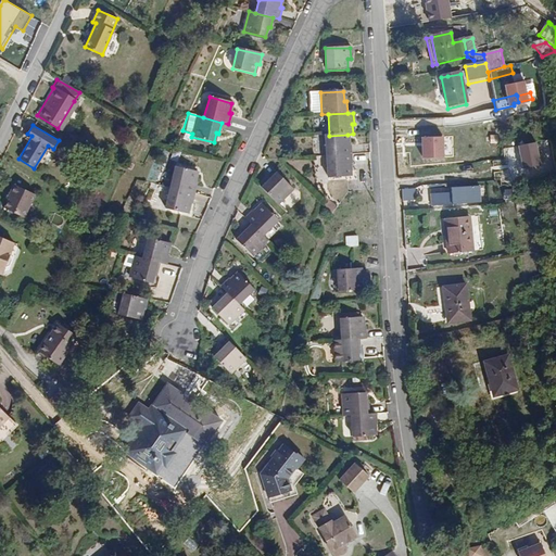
[(350,144),(349,144),(348,135),(329,136),(324,136),(325,158),(351,155),(350,144)]
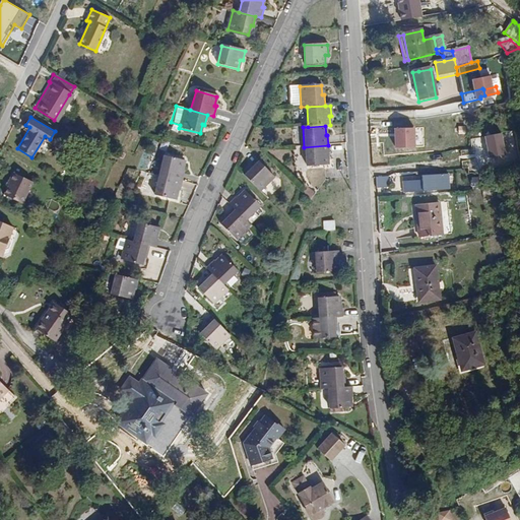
[(396,128),(396,148),(418,147),(417,127),(396,128)]
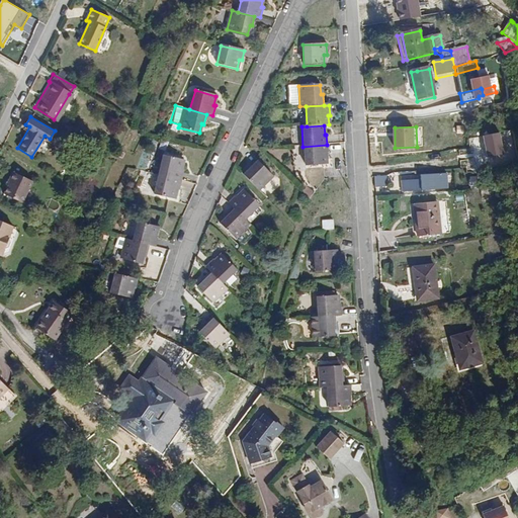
[(44,141),(40,150),(47,152),(51,143),(44,141)]
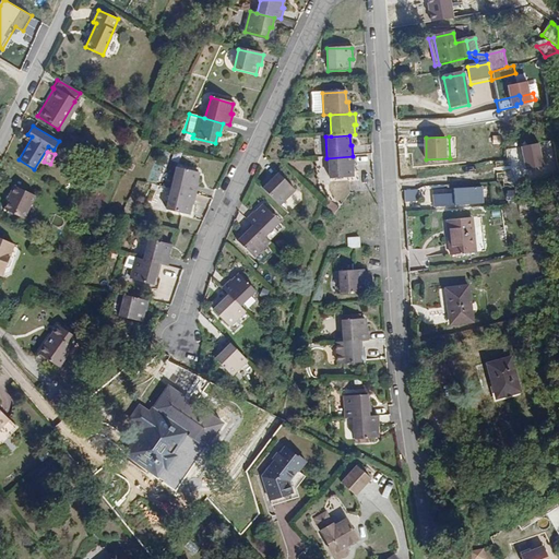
[(351,168),(354,167),(353,156),(326,158),(329,180),(352,179),(351,168)]
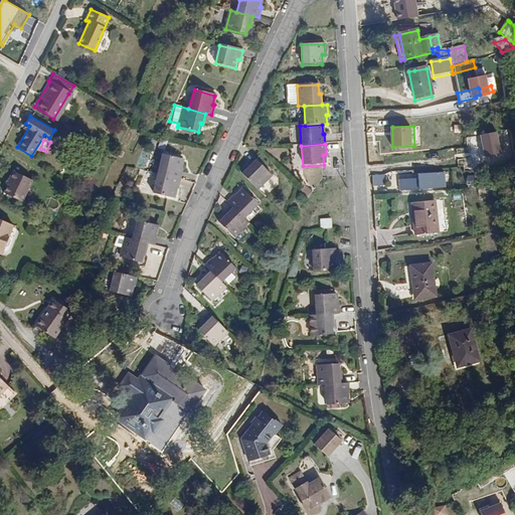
[(156,175),(179,180),(182,169),(179,169),(181,160),(161,155),(156,175)]
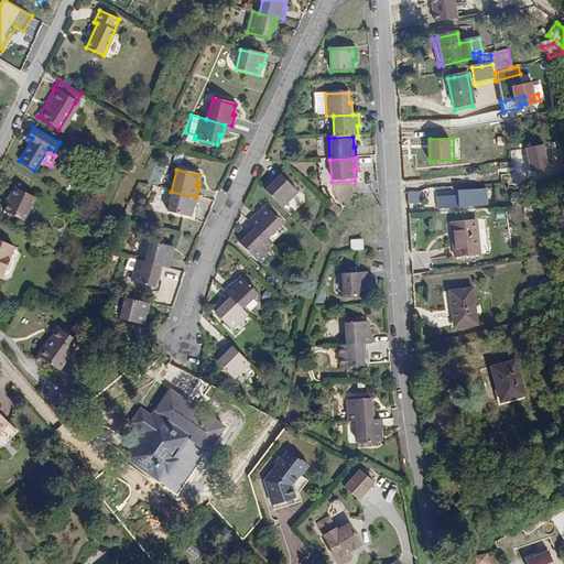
[(263,191),(280,208),(296,193),(278,173),(269,182),(271,184),(263,191)]
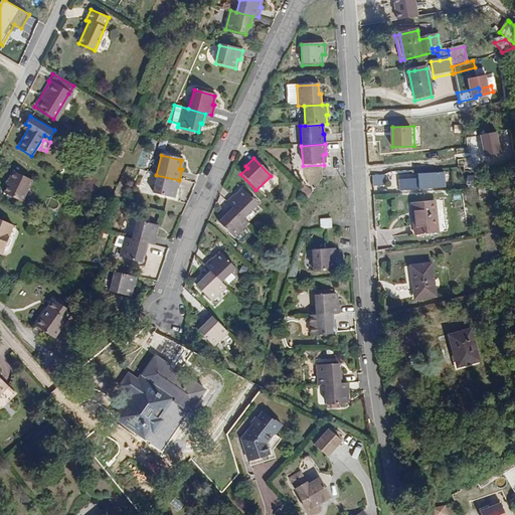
[(0,193),(17,203),(29,183),(9,172),(6,179),(7,180),(0,193)]
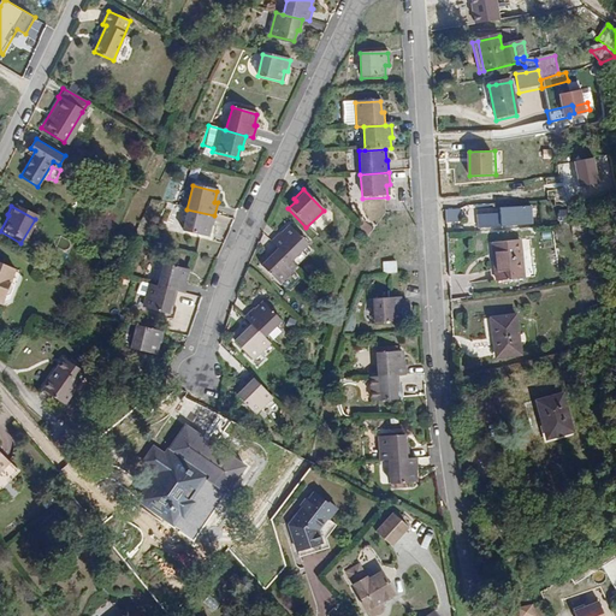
[(475,229),(535,227),(534,208),(492,209),(492,215),(475,217),(475,229)]
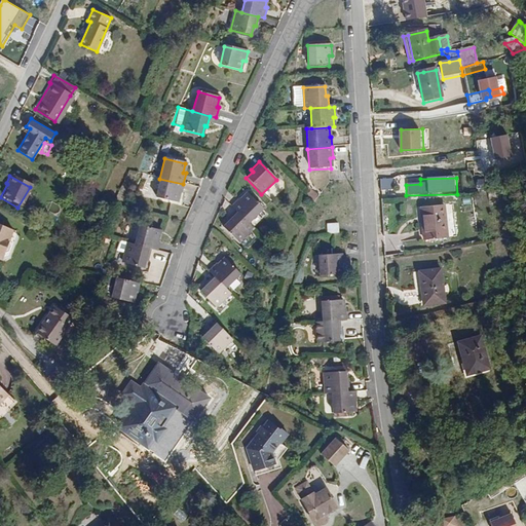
[(154,198),(176,203),(179,192),(181,193),(183,184),(159,179),(154,198)]
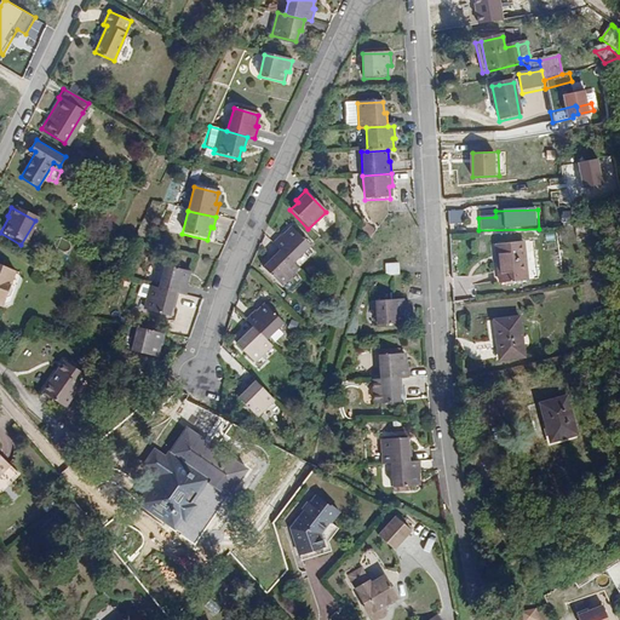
[(562,227),(572,227),(573,212),(563,211),(562,227)]
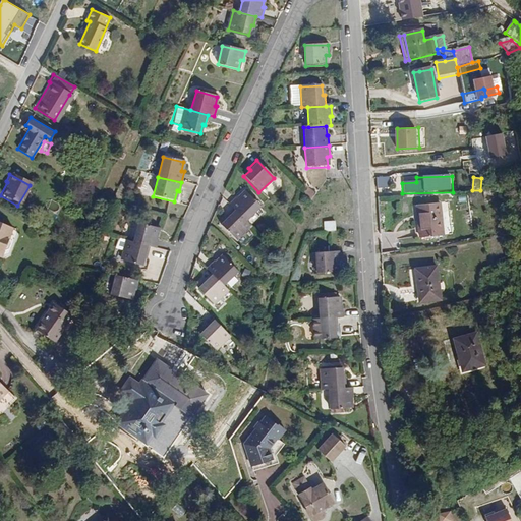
[(232,210),(244,222),(258,208),(244,192),(237,198),(236,197),(228,206),(232,210)]
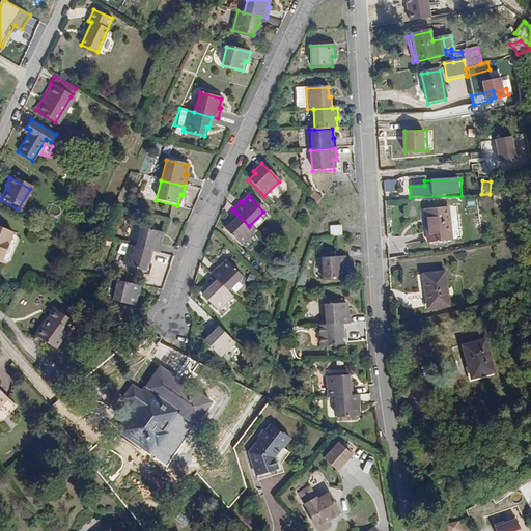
[(427,244),(450,242),(447,208),(424,211),(427,244)]
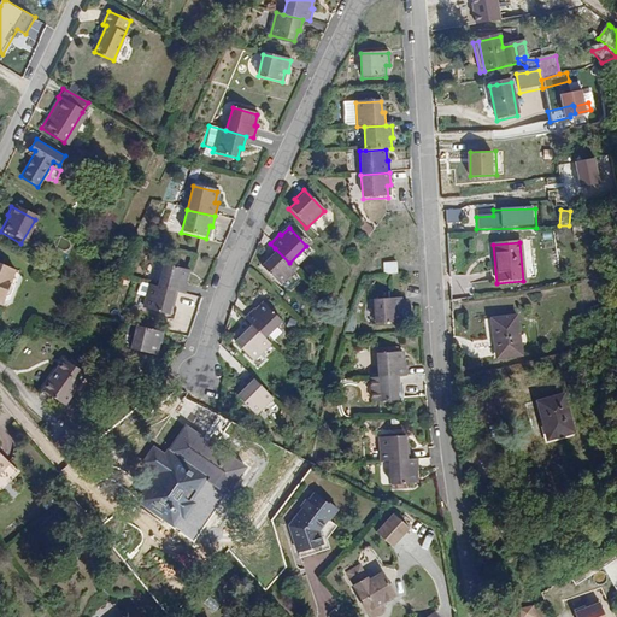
[(260,266),(277,285),(295,269),(289,263),(275,248),(268,256),(270,258),(260,266)]
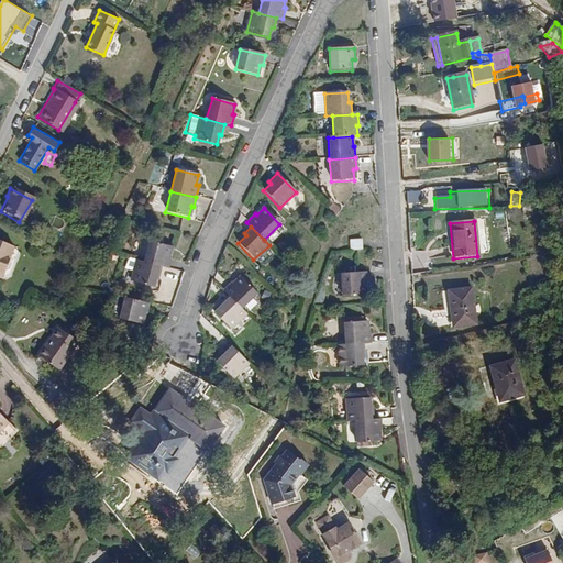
[(349,252),(361,251),(361,240),(349,241),(349,252)]
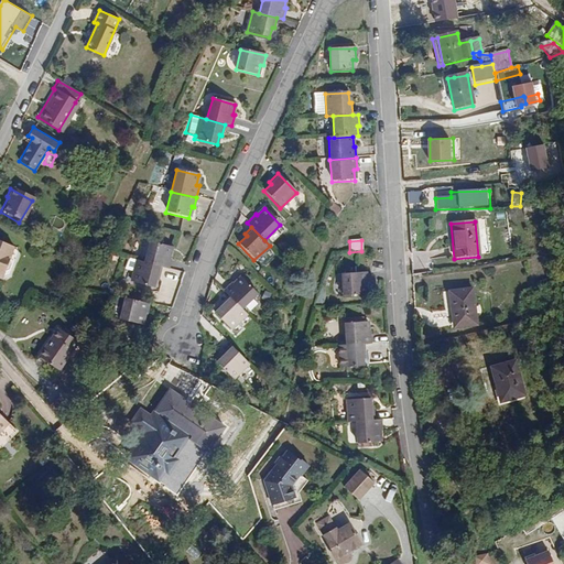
[(13,249),(14,248),(0,241),(0,280),(0,281),(1,279),(3,272),(9,270),(11,266),(9,260),(13,249)]
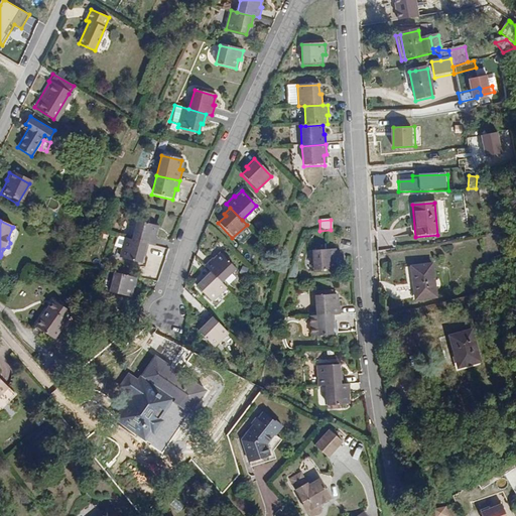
[(156,227),(135,221),(130,240),(147,245),(153,247),(156,237),(153,236),(156,227)]
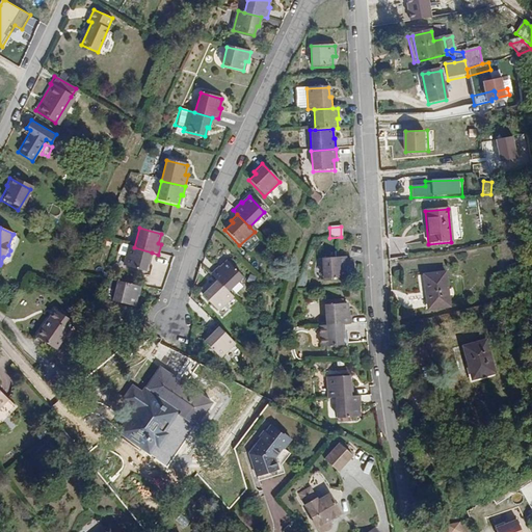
[(19,241),(17,237),(12,235),(8,245),(10,250),(8,255),(3,257),(1,263),(4,264),(9,263),(19,241)]
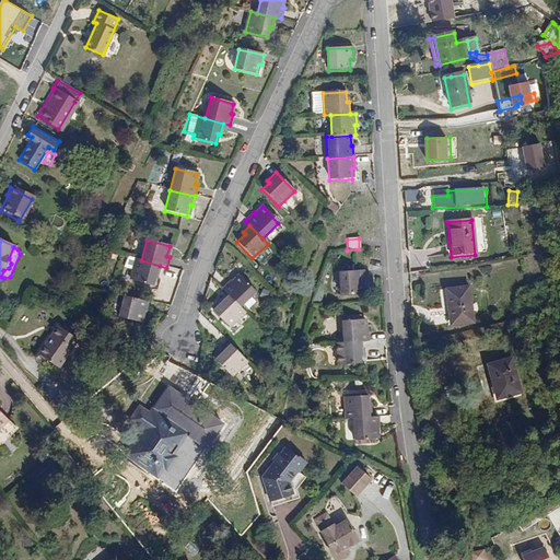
[(141,260),(135,258),(129,279),(151,286),(154,276),(156,276),(160,266),(141,260)]
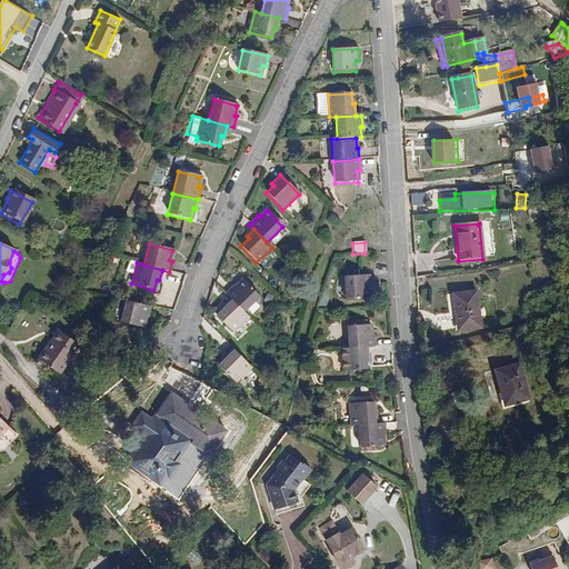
[(370,288),(369,277),(343,278),(345,300),(368,299),(367,288),(370,288)]
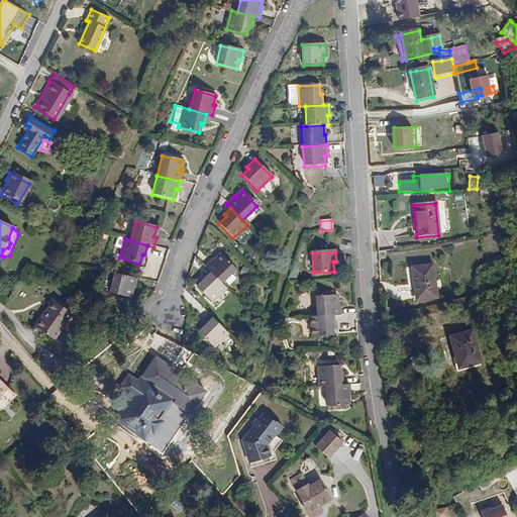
[(212,261),(211,260),(203,268),(208,273),(219,284),(233,270),(219,254),(212,261)]
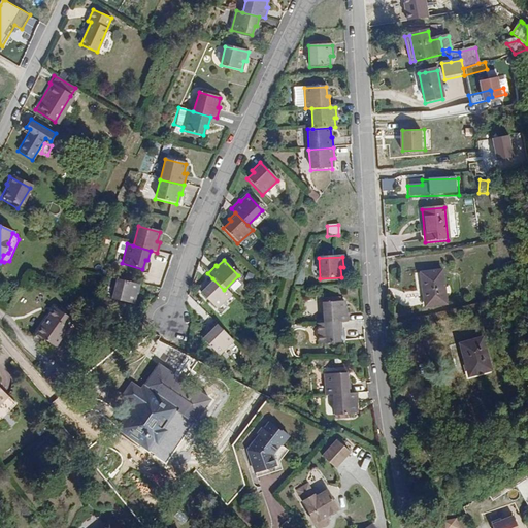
[(440,273),(419,275),(423,309),(446,306),(440,273)]
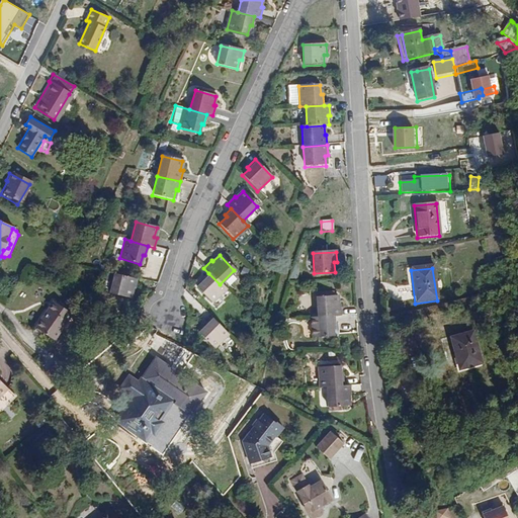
[(106,272),(100,291),(107,293),(112,273),(106,272)]
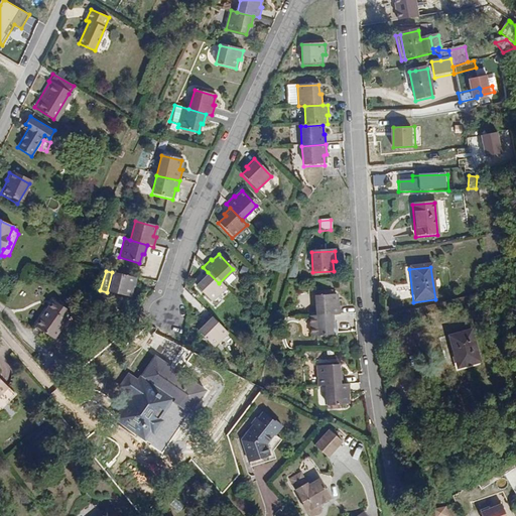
[(135,278),(112,272),(107,292),(128,298),(131,287),(133,287),(135,278)]
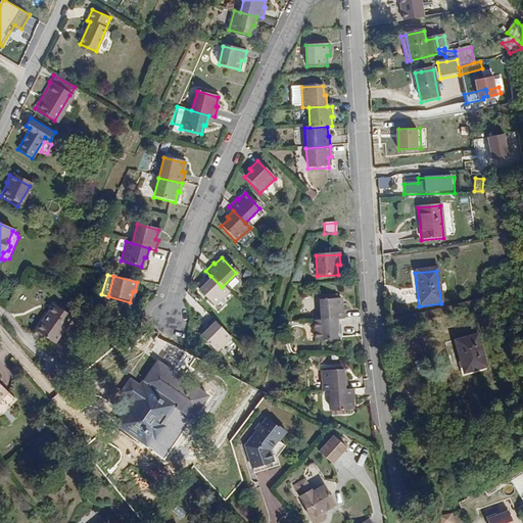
[(222,287),(210,276),(202,283),(204,284),(197,291),(212,306),(227,292),(222,287)]
